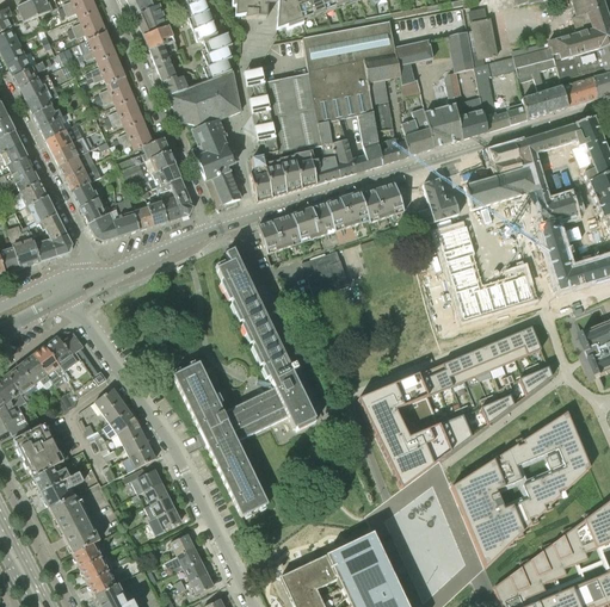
[(26,0),(18,4),(24,20),(53,8),(49,0),(26,0)]
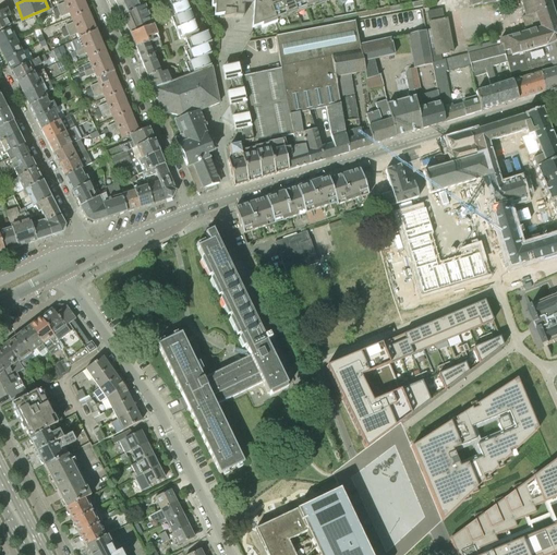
[(53,7),(55,10),(81,0),(64,0),(58,3),(58,4),(53,7)]
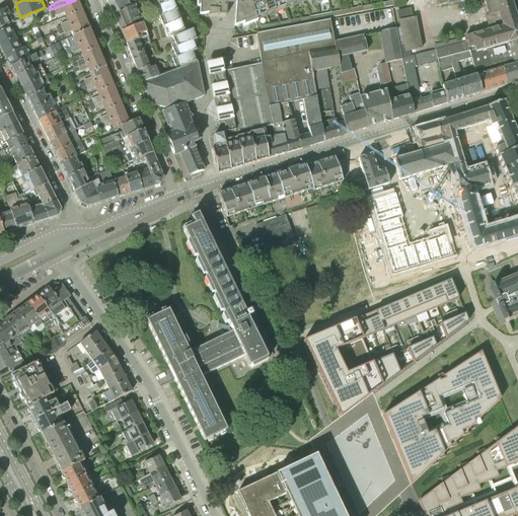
[(65,10),(66,14),(82,8),(78,0),(75,0),(51,9),(52,14),(57,12),(58,13),(65,10)]
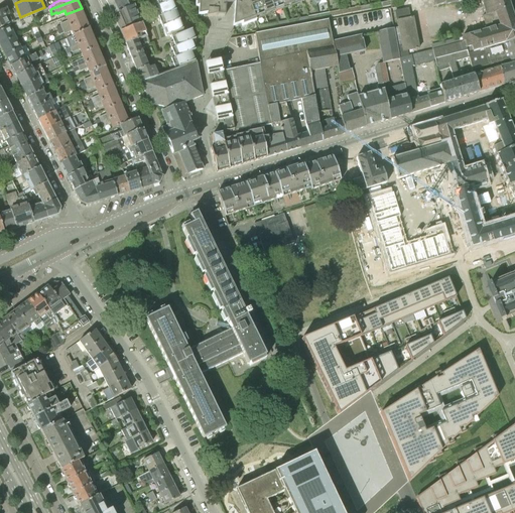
[(114,12),(134,3),(134,2),(140,0),(108,0),(114,12)]
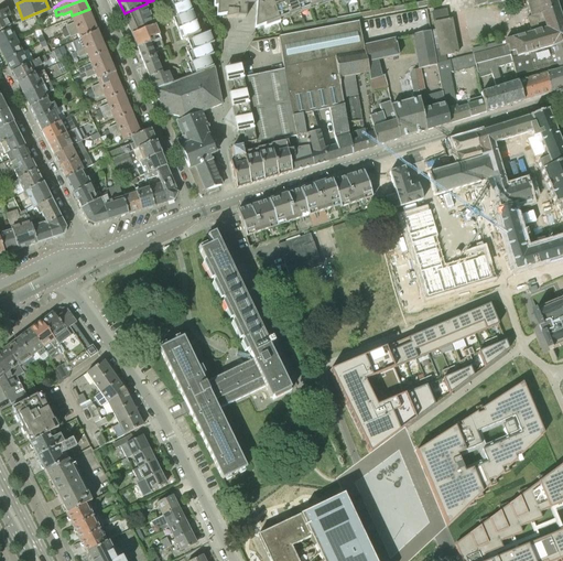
[(174,15),(193,9),(191,0),(183,0),(174,3),(170,4),(174,15)]
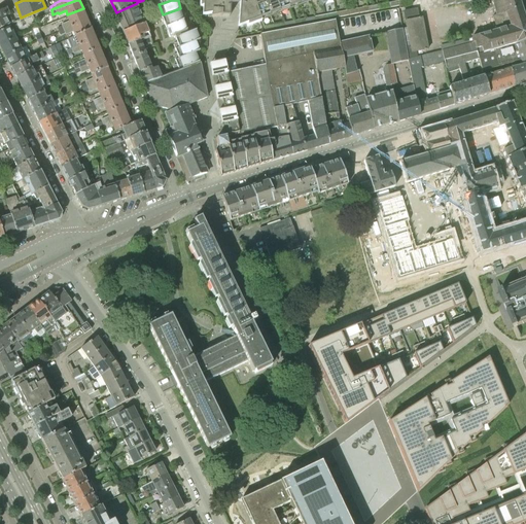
[(201,0),(201,5),(204,4),(203,12),(212,11),(212,14),(223,12),(230,13),(231,13),(232,3),(229,3),(229,0),(201,0)]
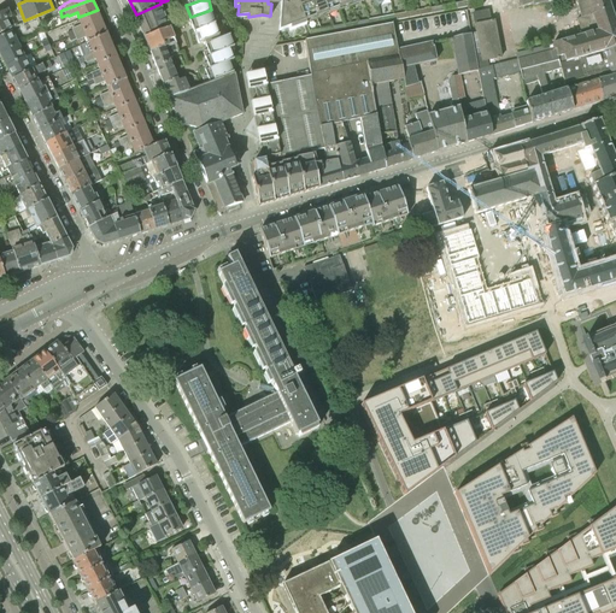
[(282,0),(281,17),(280,28),(347,1),(351,0),(375,0),(377,4),(379,4),(380,3),(381,4),(381,3),(382,0),(282,0)]
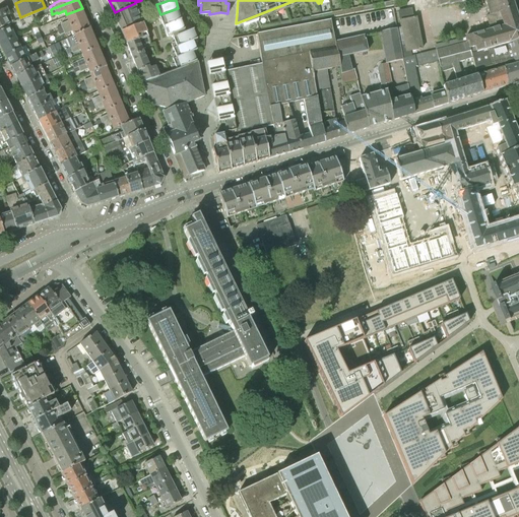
[(439,59),(440,60),(472,51),(518,37),(518,16),(515,5),(513,0),(437,0),(438,4),(449,1),(449,3),(462,0),(485,0),(487,3),(490,13),(487,14),(491,26),(465,34),(465,35),(439,41),(440,45),(438,45),(439,47),(436,47),(439,59)]
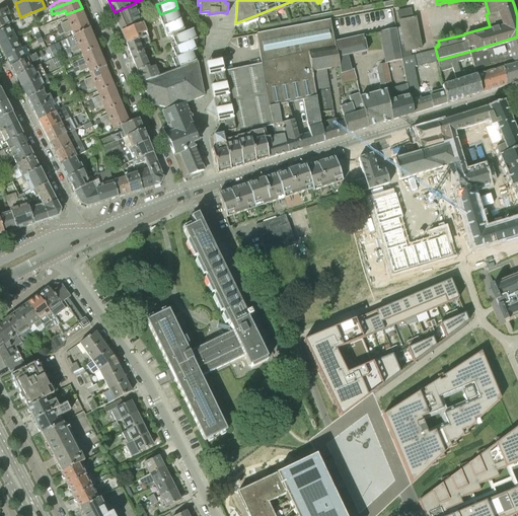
[(122,29),(142,21),(135,3),(115,12),(122,29)]
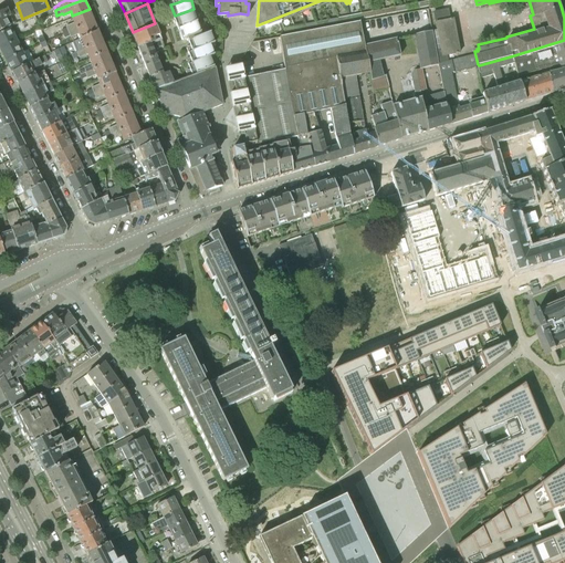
[(0,28),(9,23),(13,21),(8,7),(0,9),(0,28)]
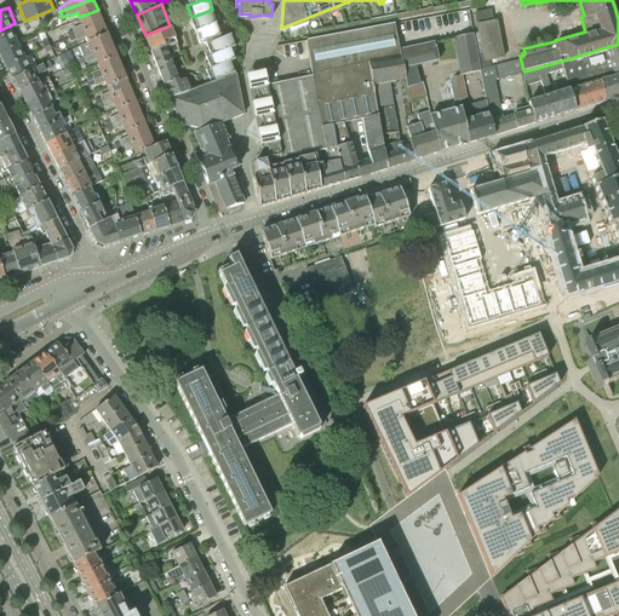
[(68,29),(70,34),(103,21),(98,10),(79,17),(81,22),(73,26),(74,28),(68,29)]
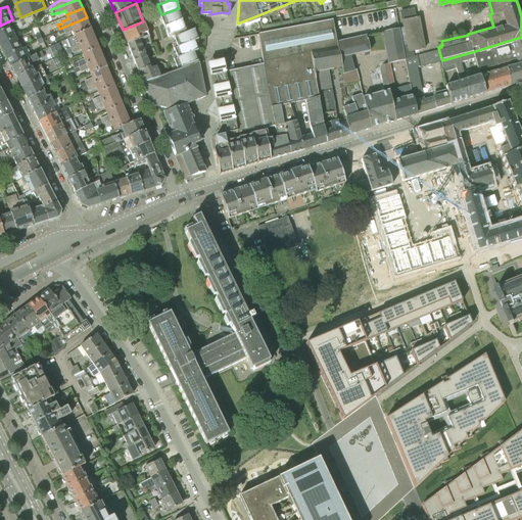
[(165,24),(183,17),(179,8),(161,14),(165,24)]
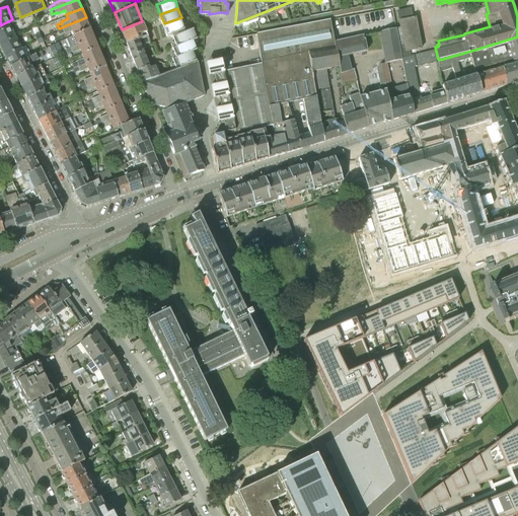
[(72,29),(74,33),(90,26),(86,17),(59,28),(60,32),(65,30),(66,31),(72,29)]
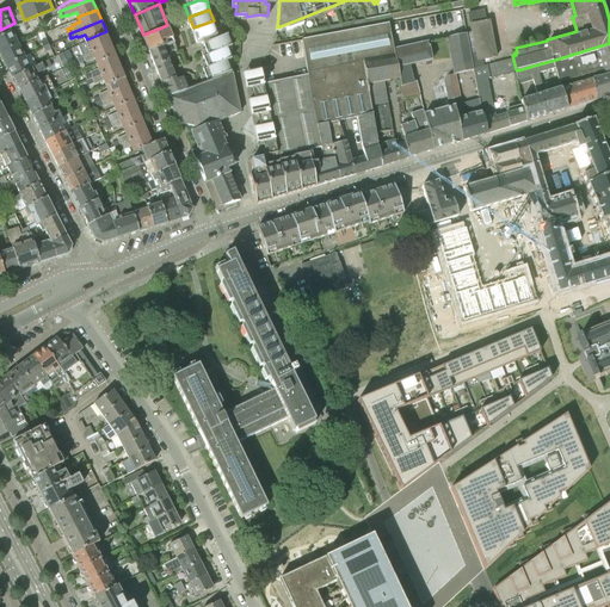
[(204,42),(220,36),(214,20),(193,28),(198,39),(203,38),(204,42)]
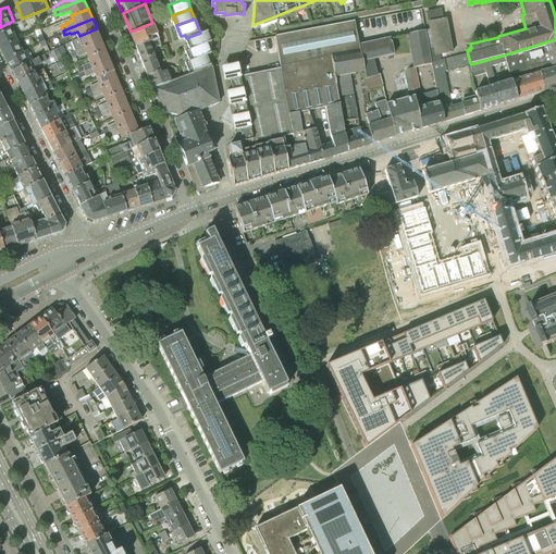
[(360,47),(359,41),(355,19),(276,34),(282,65),(242,73),(255,137),(268,134),(268,136),(294,132),(303,130),(316,126),(309,108),(326,103),(331,128),(331,130),(345,126),(344,119),(340,95),(335,74),(332,52),(360,47)]
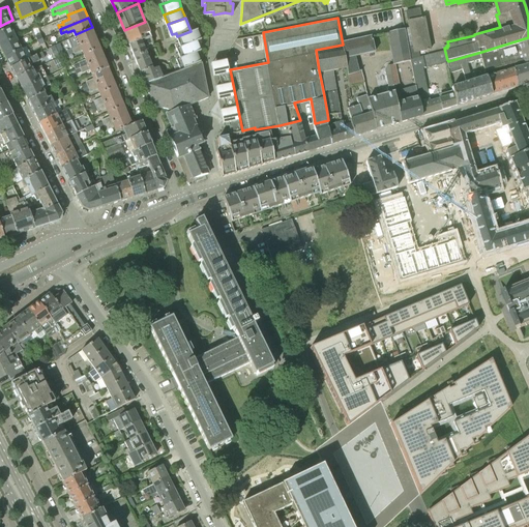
[(129,42),(151,34),(146,21),(145,22),(124,30),(129,42)]
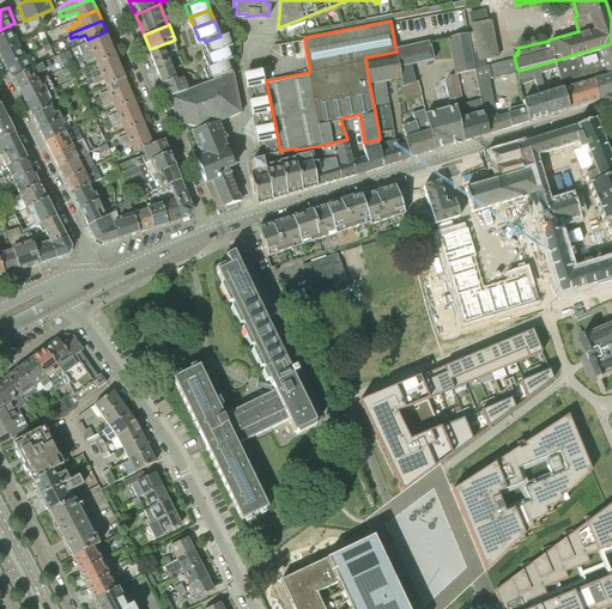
[(0,48),(1,50),(19,41),(13,28),(0,32),(0,48)]
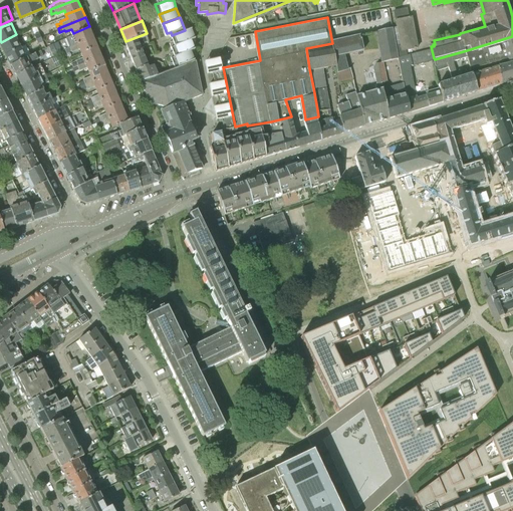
[(73,33),(65,35),(69,45),(93,36),(89,26),(73,33)]
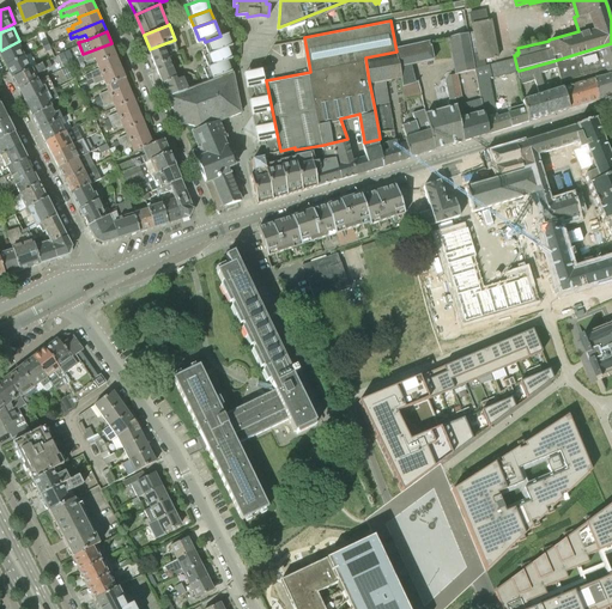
[(453,56),(473,52),(470,31),(449,35),(453,56)]
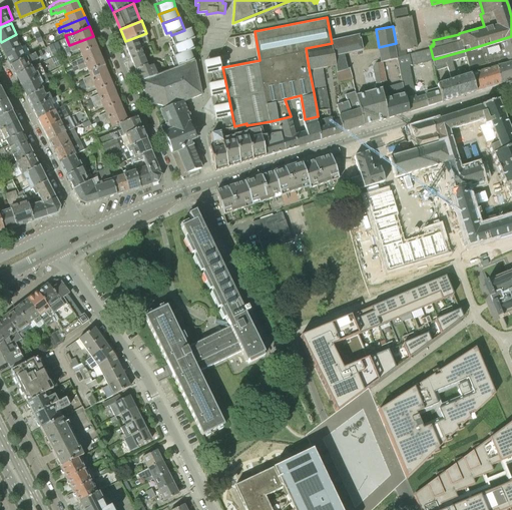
[(171,45),(191,38),(195,37),(191,27),(184,30),(171,35),(173,39),(169,41),(171,45)]
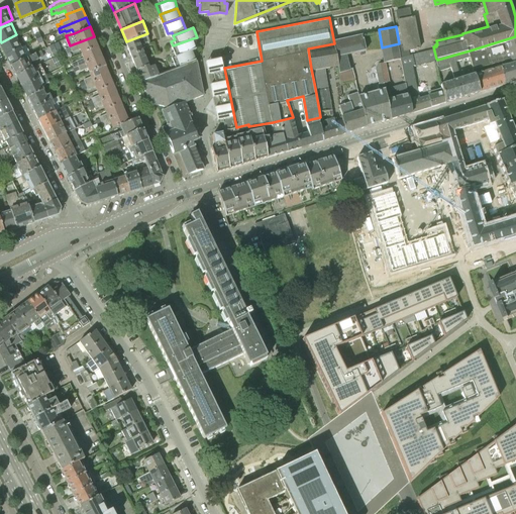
[(333,38),(334,43),(338,65),(339,70),(350,67),(347,53),(362,50),(367,48),(364,32),(333,38)]
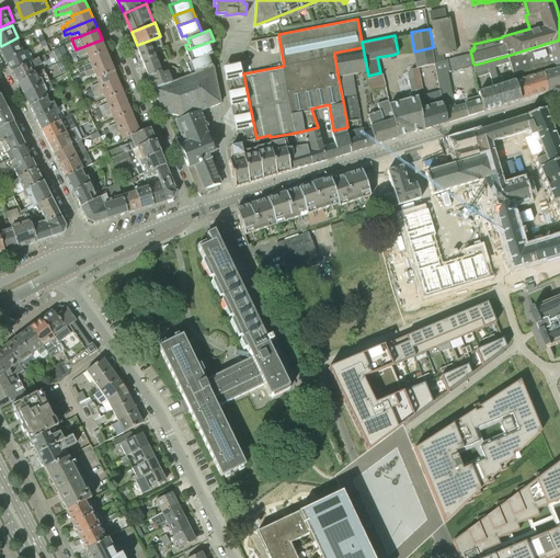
[(146,66),(158,60),(155,53),(152,46),(163,43),(160,36),(137,45),(143,58),(146,66)]
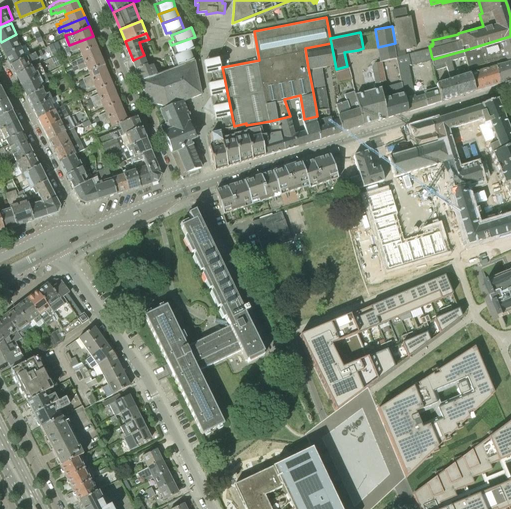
[(6,52),(22,44),(16,34),(1,42),(6,52)]
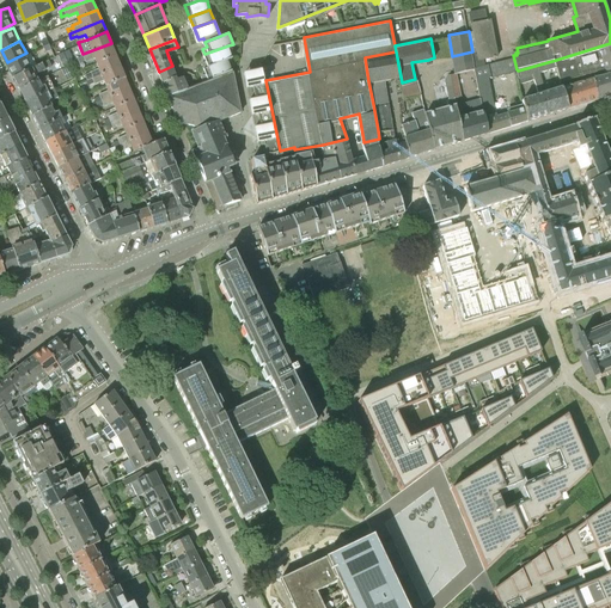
[(95,56),(97,61),(116,54),(111,43),(83,54),(78,55),(80,61),(85,59),(86,60),(95,56)]
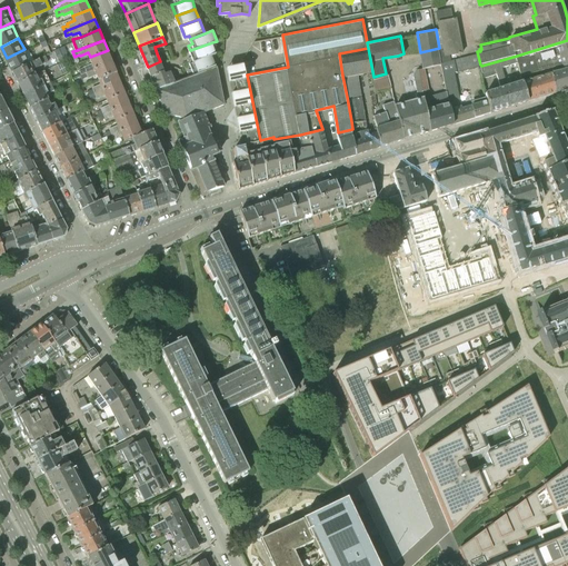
[(567,40),(517,56),(518,61),(521,72),(564,62),(565,67),(567,66),(567,40)]
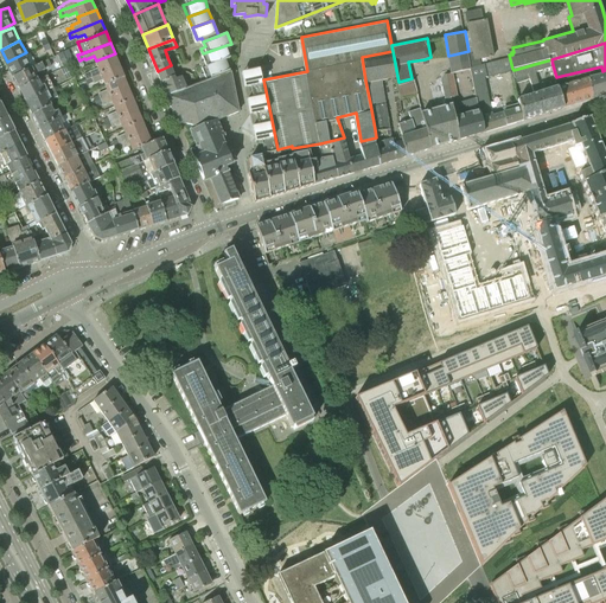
[(203,66),(227,58),(231,56),(227,45),(203,53),(205,59),(201,61),(203,66)]
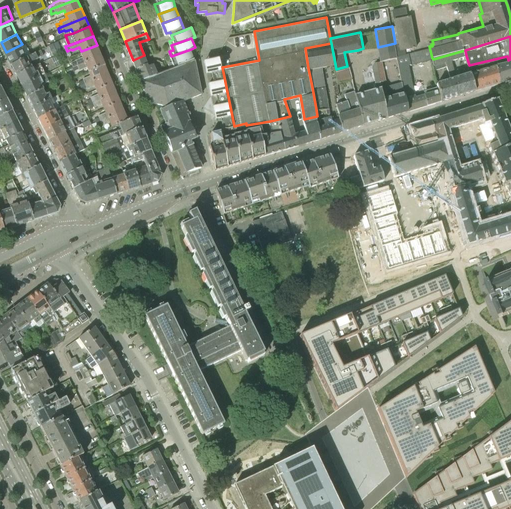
[(308,68),(323,66),(335,64),(331,43),(305,48),(308,68)]
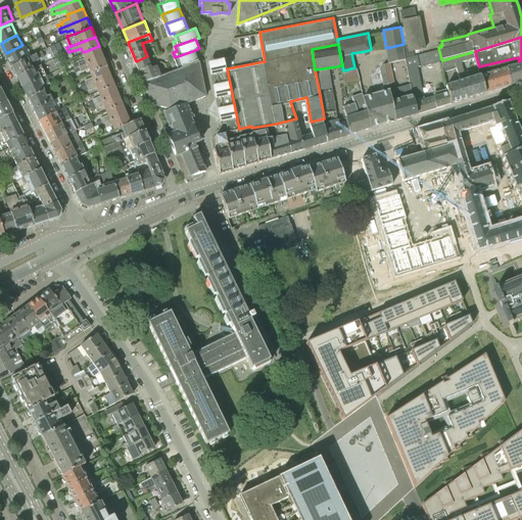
[(11,64),(28,56),(22,45),(6,53),(11,64)]
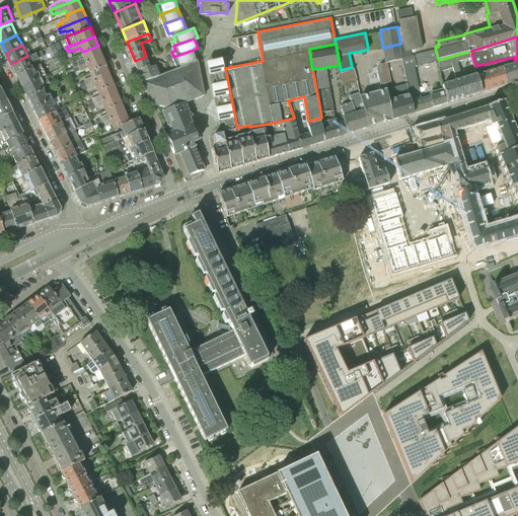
[(72,62),(74,67),(102,55),(98,46),(82,52),(83,56),(77,59),(77,60),(72,62)]
